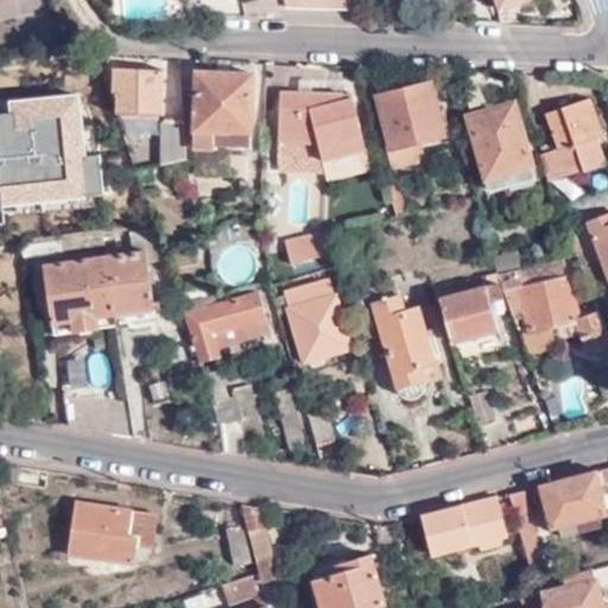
[(467,0),(469,12),(489,7),(487,0),(467,0)]
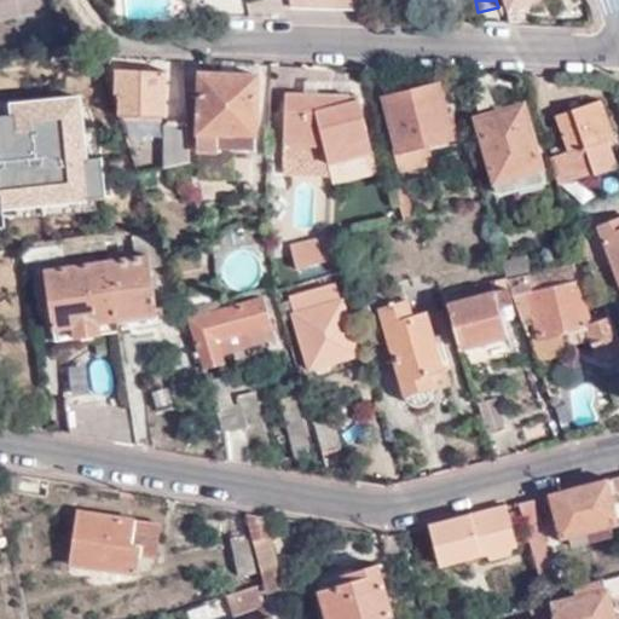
[(166,69),(117,67),(115,93),(123,94),(122,113),(163,115),(166,69)]
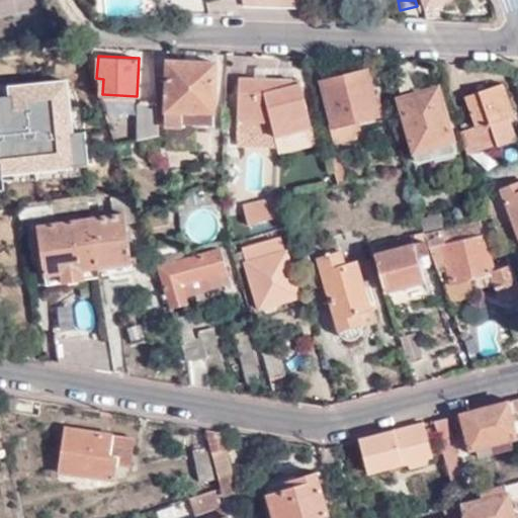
[(214,60),(168,59),(165,122),(213,124),(214,60)]
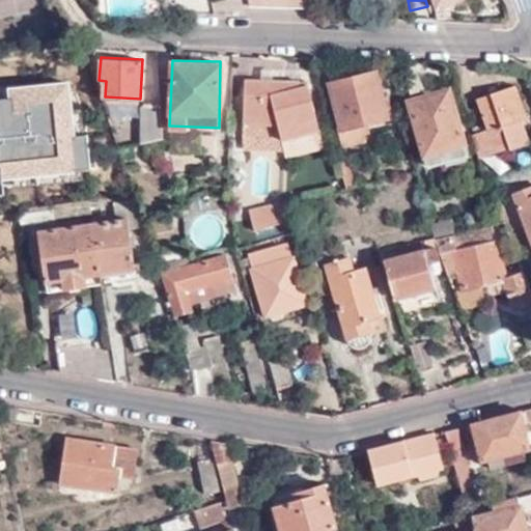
[(341,126),(362,119),(387,113),(376,70),(331,81),(341,126)]
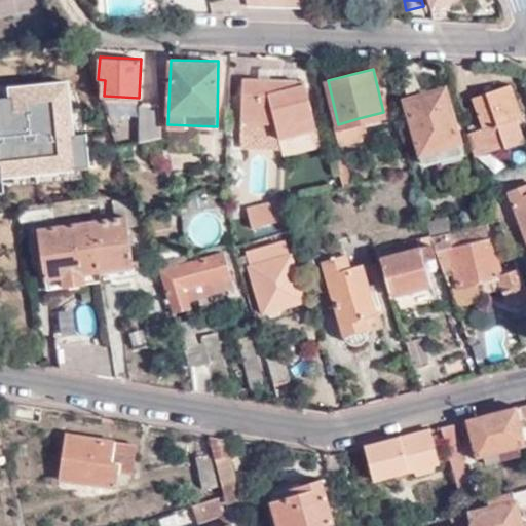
[(243,77),(241,137),(241,145),(283,147),(280,138),(315,128),(304,84),(299,85),(297,80),(243,77)]
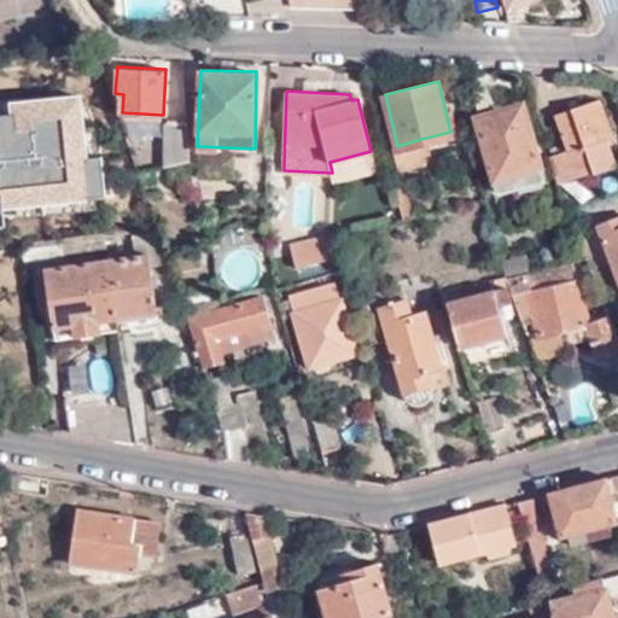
[(0,231),(4,231),(1,209),(108,199),(104,157),(89,158),(83,97),(10,104),(11,115),(0,115),(0,231)]
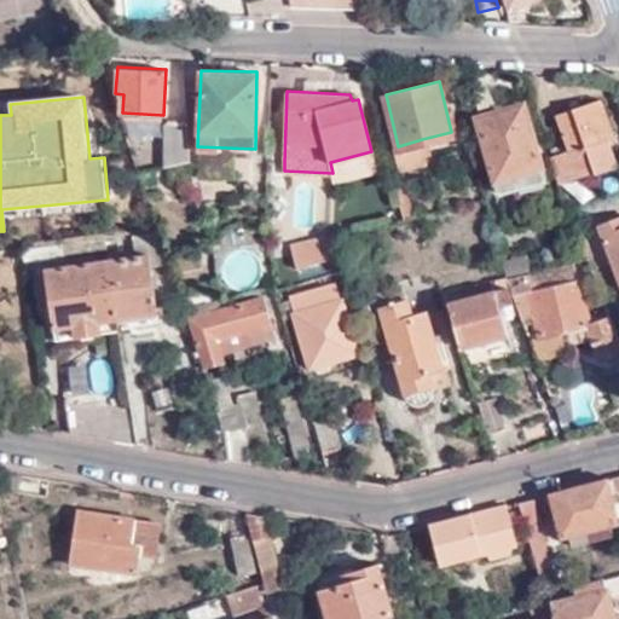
[(520,100),(476,113),(498,189),(543,175),(520,100)]
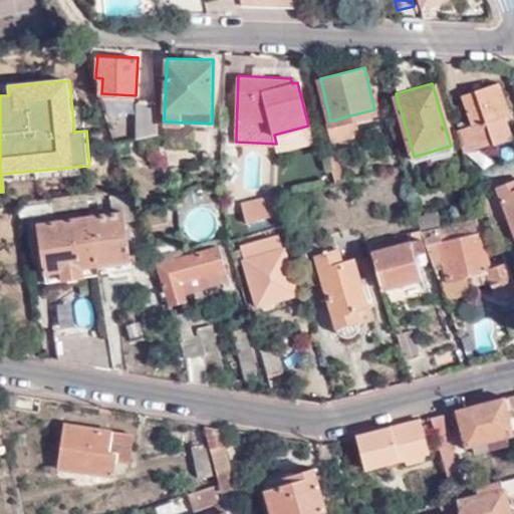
[(456,130),(463,152),(493,142),(495,145),(513,139),(506,115),(510,114),(499,83),(464,96),(473,123),(456,130)]
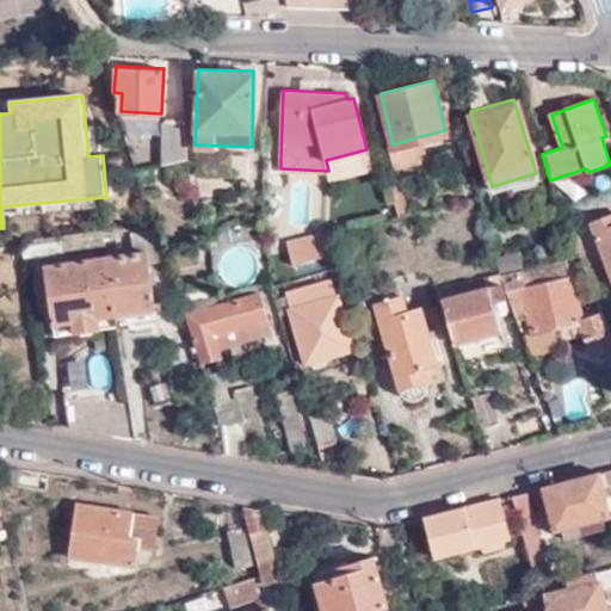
[(186,156),(183,118),(164,118),(165,161),(186,156)]
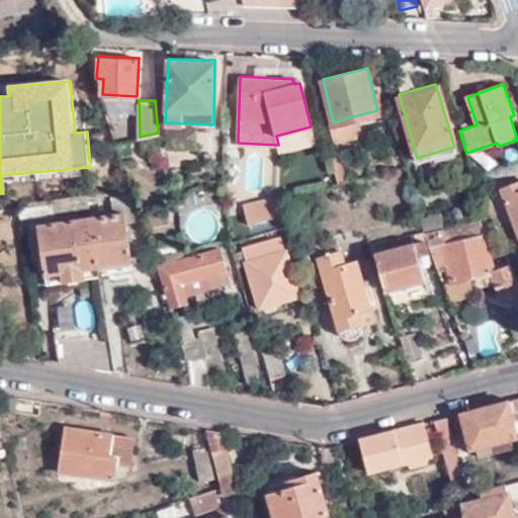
[(358,135),(353,116),(333,122),(330,122),(334,141),(358,135)]
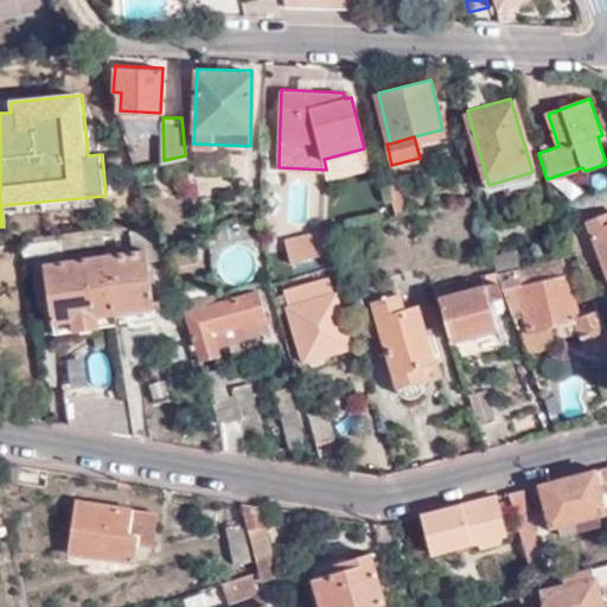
[(326,170),(328,178),(369,167),(364,148),(324,159),(326,170)]
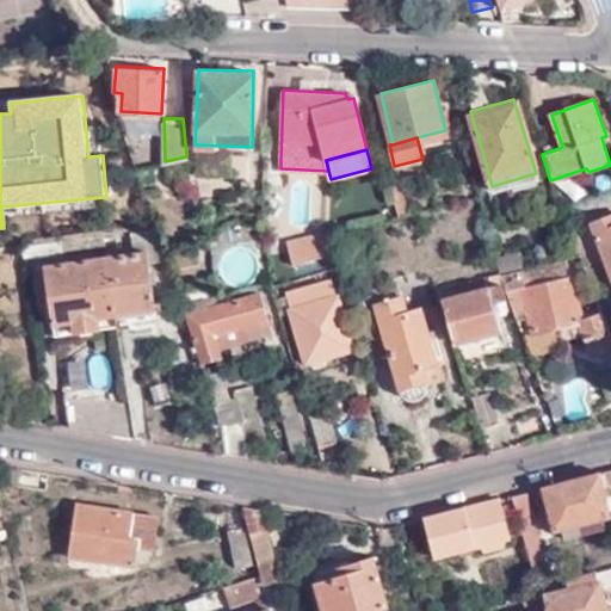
[(186,156),(165,161),(165,171),(189,166),(186,156)]
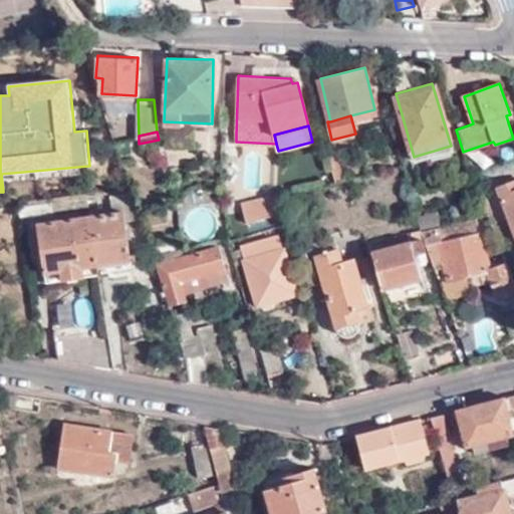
[(513,179),(496,186),(513,232),(513,179)]
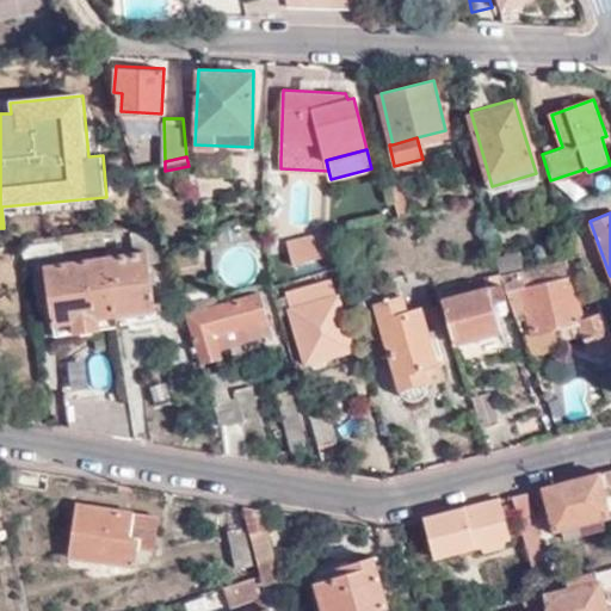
[(148,259),(167,254),(158,224),(130,228),(134,250),(105,254),(116,313),(155,306),(148,259)]
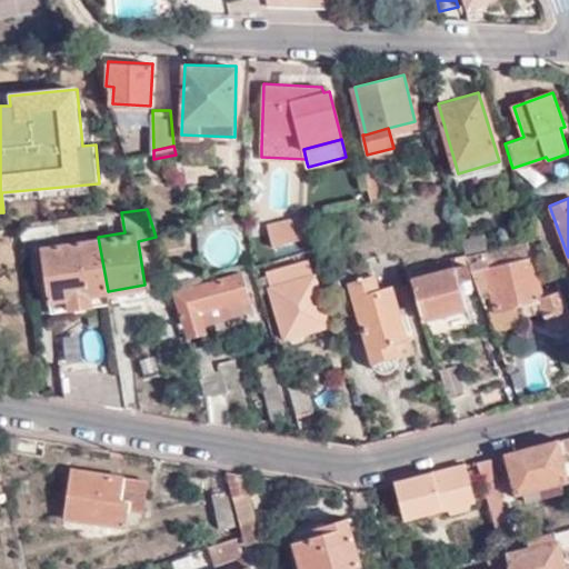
[(272,243),(310,233),(303,213),(268,223),(272,243)]
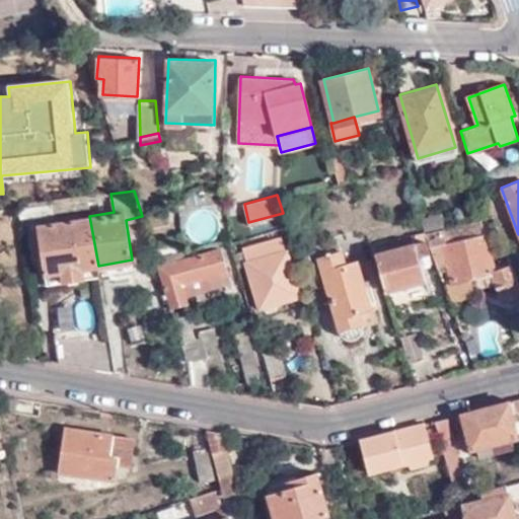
[(87,208),(86,197),(16,208),(18,219),(87,208)]
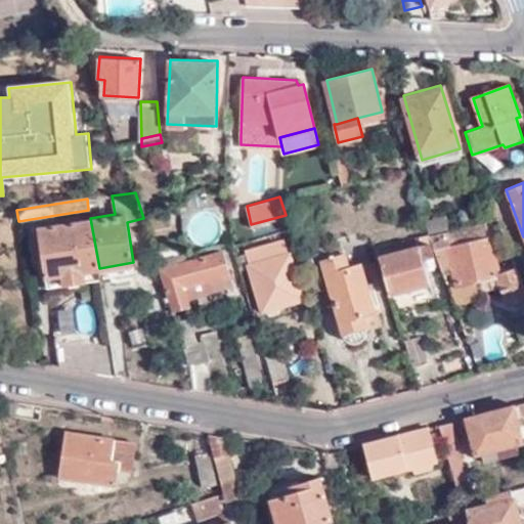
[(424,219),(427,232),(449,227),(446,214),(424,219)]
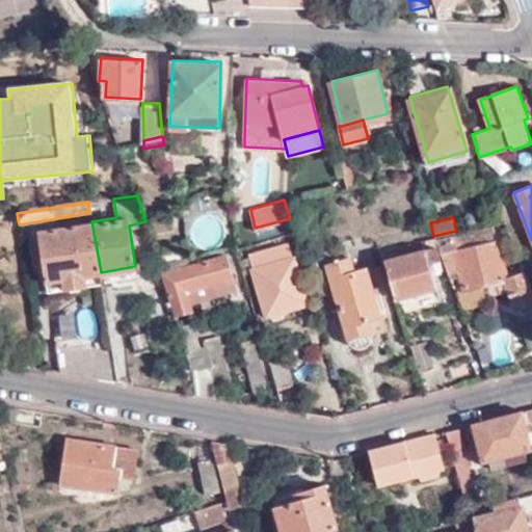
[(48,282),(101,272),(91,221),(40,230),(48,282)]
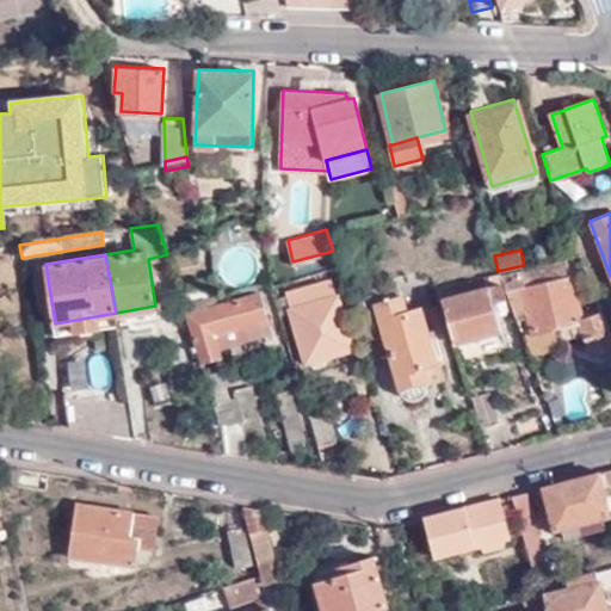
[(506,290),(513,307),(528,306),(532,327),(580,316),(565,257),(500,273),(506,290)]
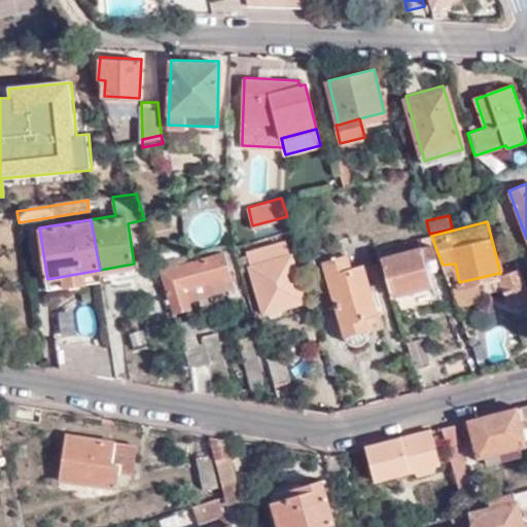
[(432,251),(436,250),(431,236),(429,234),(377,246),(380,259),(392,292),(430,283),(426,269),(436,266),(432,251)]
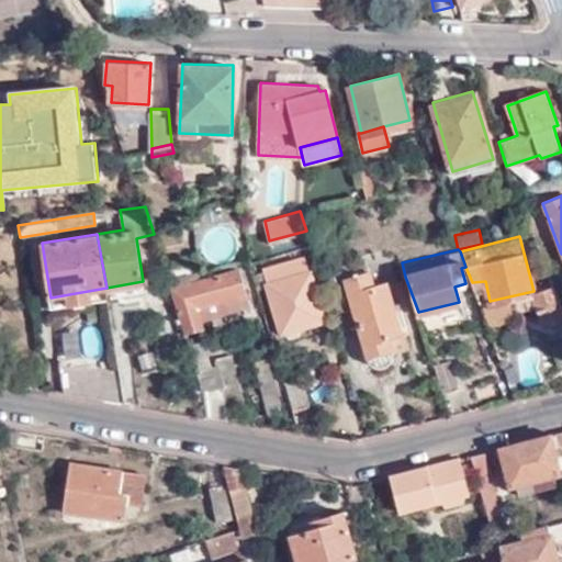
[(304,257),(265,270),(281,333),(285,332),(291,338),(296,338),(301,336),(301,328),(324,321),(304,257)]
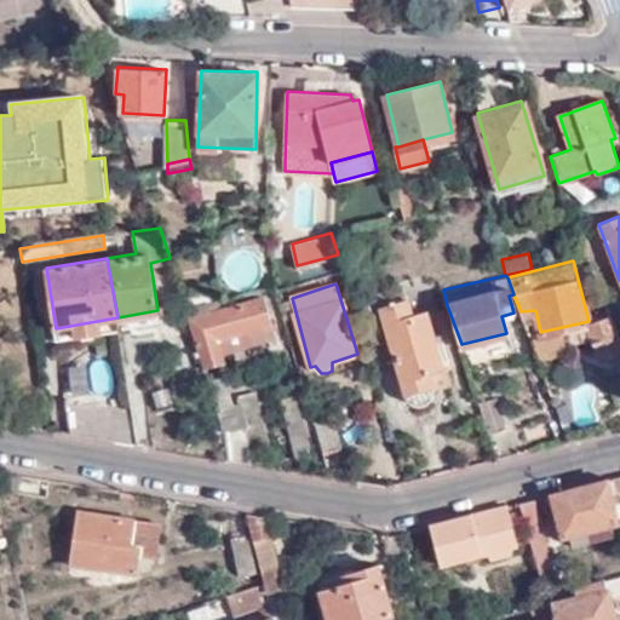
[(403,287),(367,298),(373,316),(363,319),(372,345),(390,339),(408,396),(414,401),(418,401),(424,401),(431,397),(434,392),(429,374),(443,371),(425,313),(412,316),(403,287)]
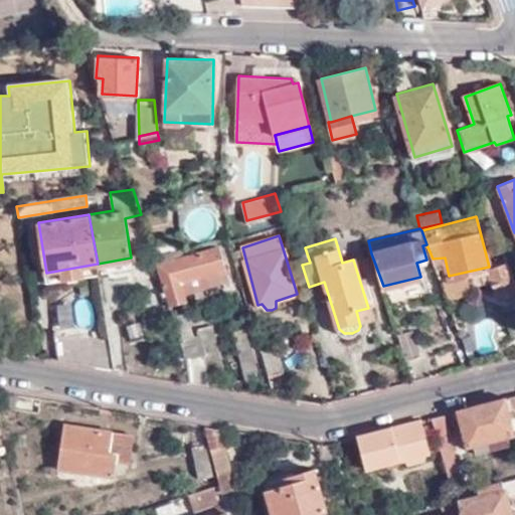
[(219,244),(185,255),(175,259),(173,249),(155,254),(171,304),(187,300),(185,293),(181,281),(227,266),(219,244)]
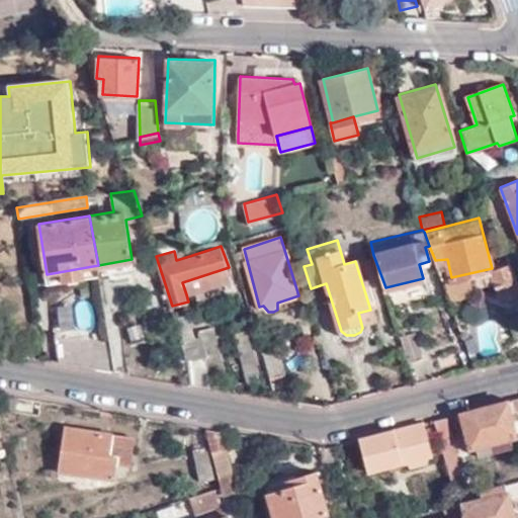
[(517,282),(511,262),(492,268),(500,294),(517,288),(517,282)]
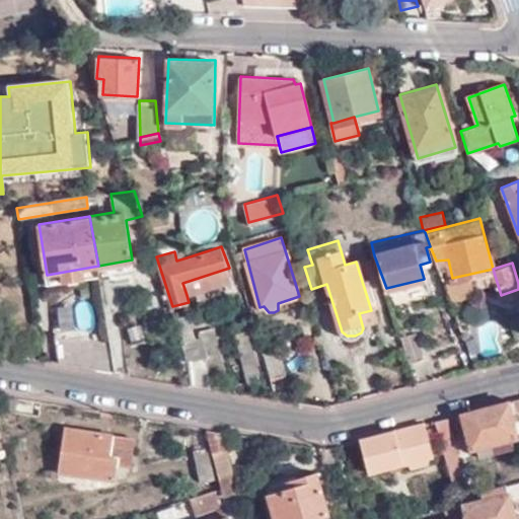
[(232,282),(229,268),(182,283),(187,295),(232,282)]
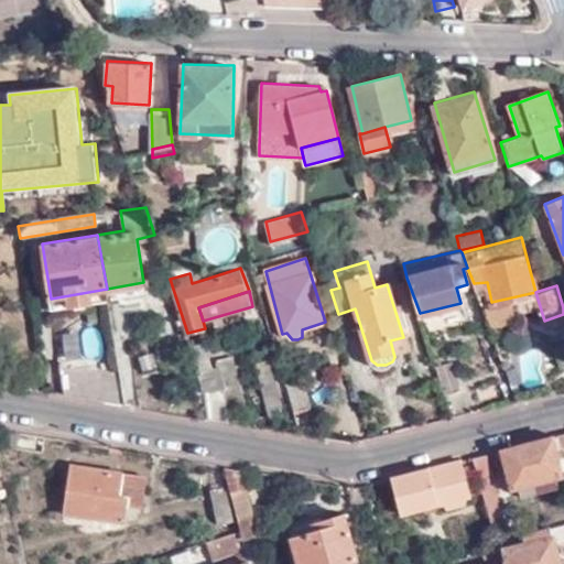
[(201,369),(214,364),(206,339),(192,345),(201,369)]
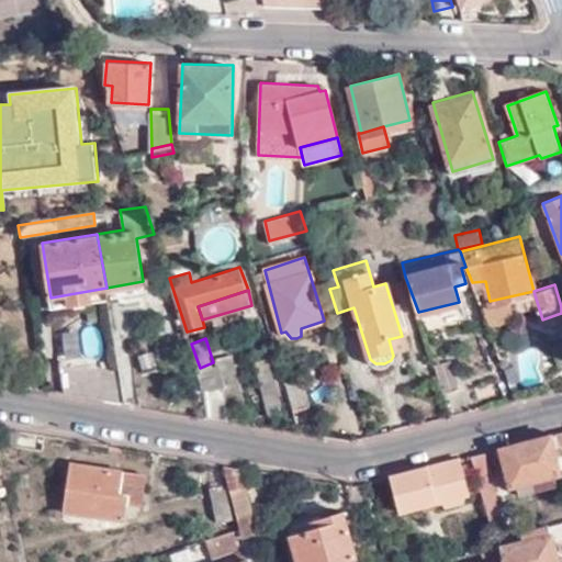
[(229,385),(231,406),(240,405),(232,351),(217,355),(218,361),(213,362),(200,368),(208,389),(229,385)]
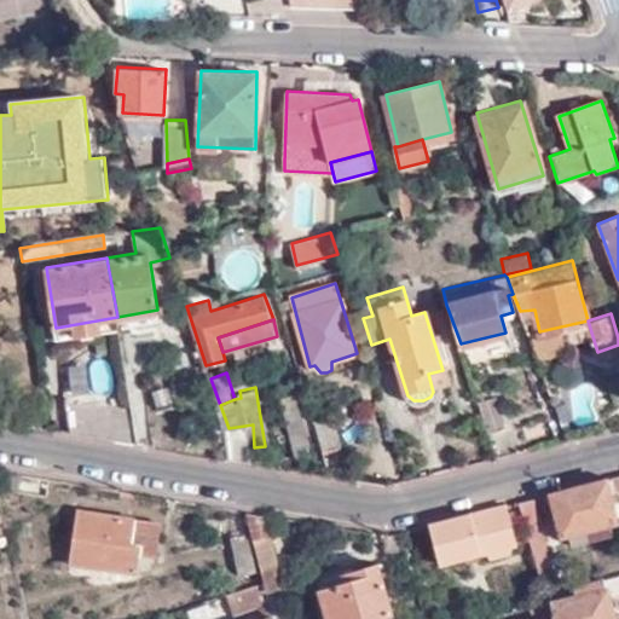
[(295,392),(281,394),(298,455),(313,451),(295,392)]
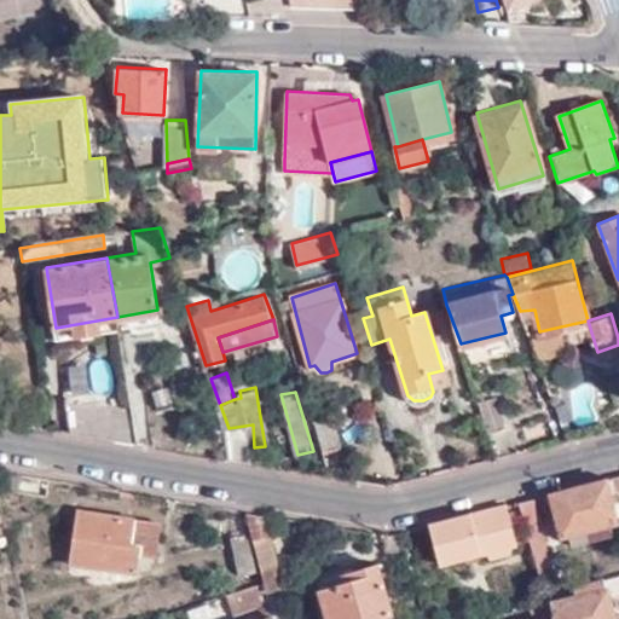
[(480,398),(492,431),(510,424),(497,393),(480,398)]
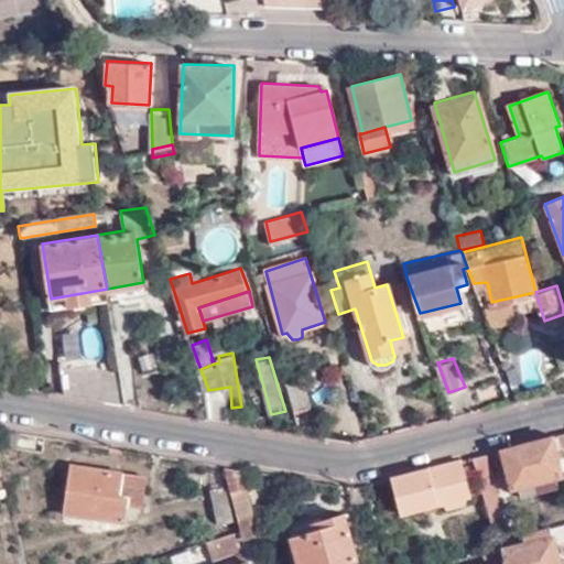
[(66,394),(128,403),(120,365),(97,368),(95,361),(63,367),(66,394)]
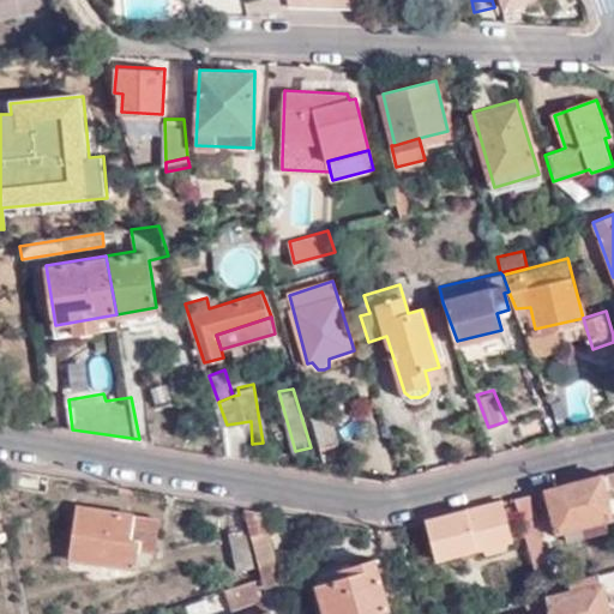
[(314,416),(324,449),(341,443),(331,411),(314,416)]
